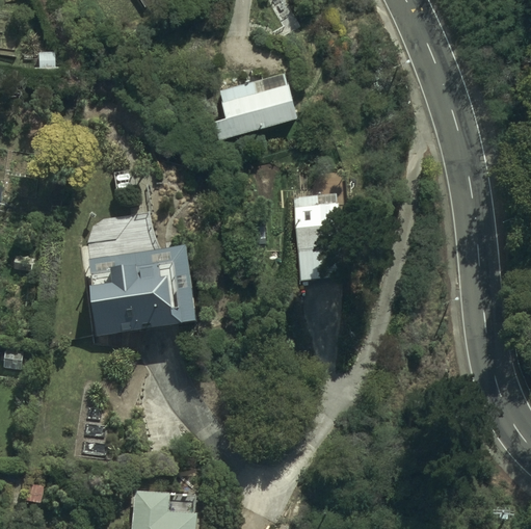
[(284,73),(215,91),(223,118),(213,121),(218,139),(297,117),(284,73)]
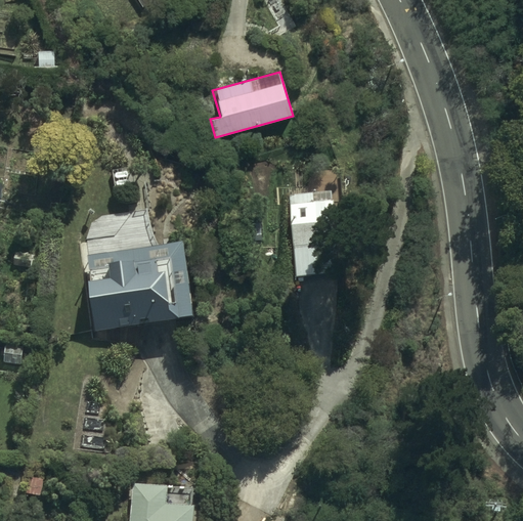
[(331,188),(288,193),(298,273),(340,268),(331,188)]
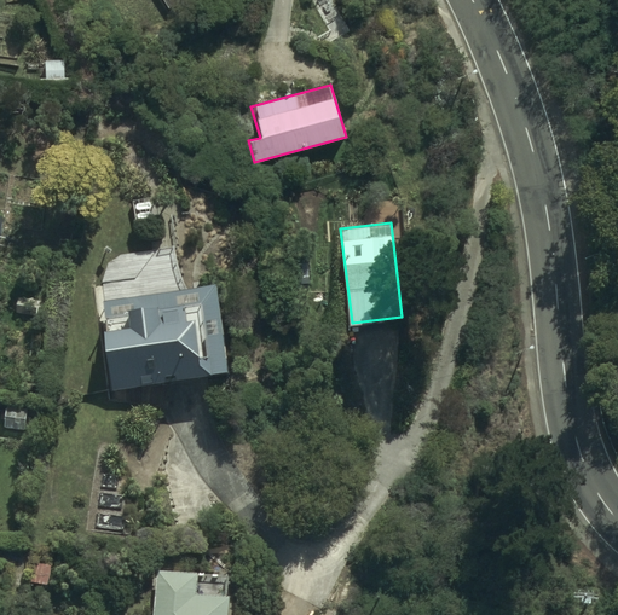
[(100,309),(117,394),(231,373),(215,288),(100,309)]
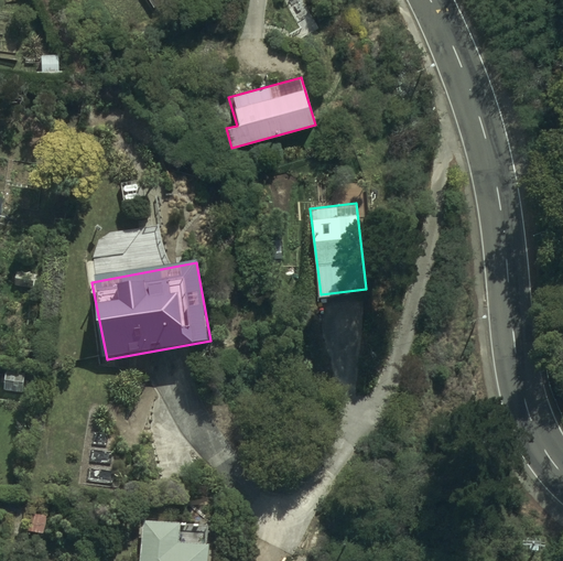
[(208,531),(142,526),(139,560),(208,560),(210,548),(207,547),(208,531)]
